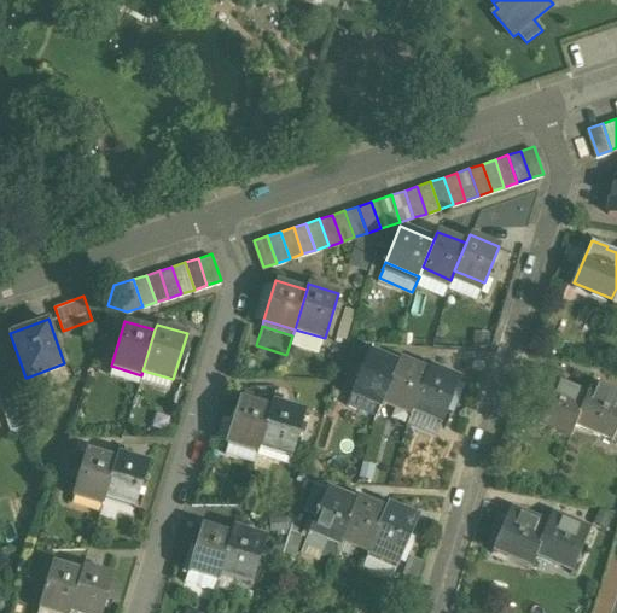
[(397,363),(368,351),(354,387),(383,400),(384,395),(397,363)]
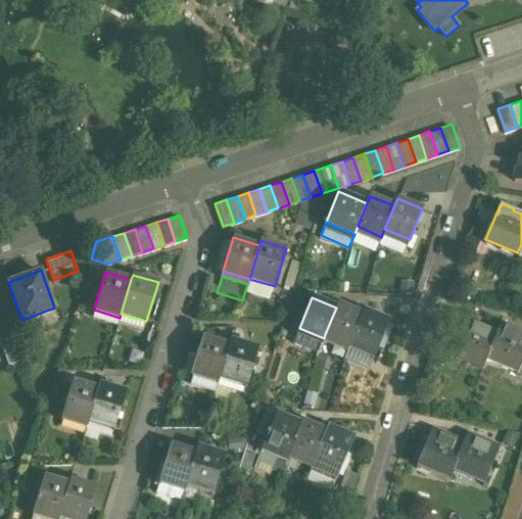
[(363,314),(338,304),(336,308),(325,334),(349,345),(350,341),(363,314)]
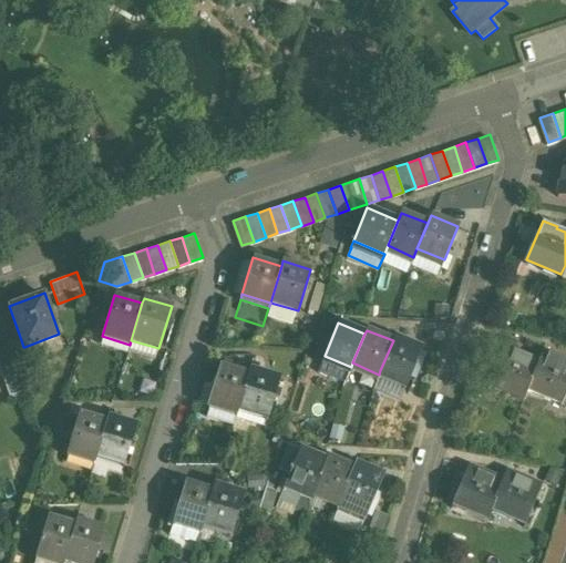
[(421,348),(394,336),(393,340),(380,370),(407,381),(421,348)]
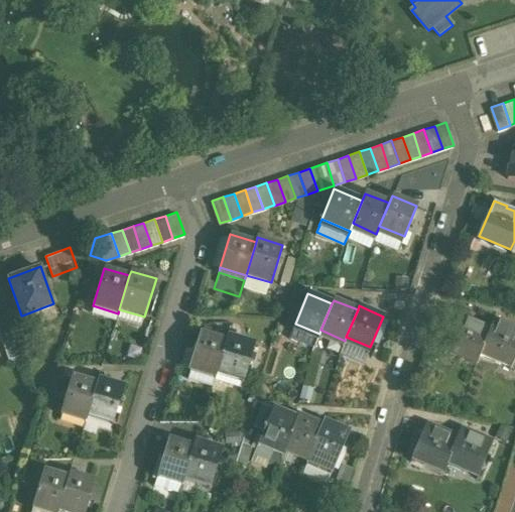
[(18,306),(6,310),(13,331),(26,326),(22,315),(21,315),(18,306)]
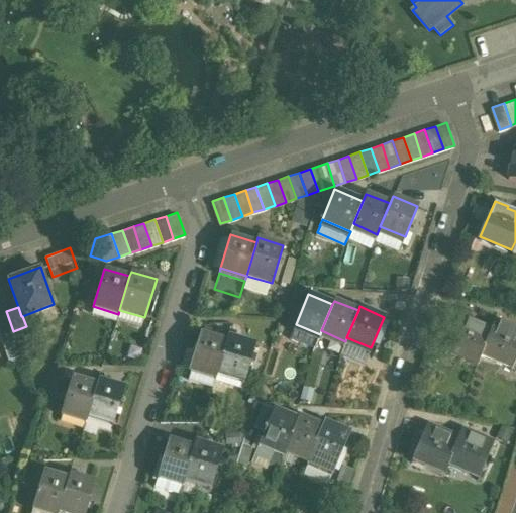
[(6,311),(0,313),(0,332),(1,335),(9,360),(21,355),(13,331),(6,311)]
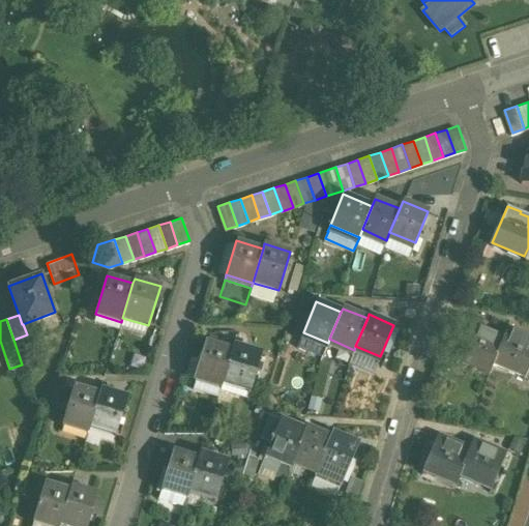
[(485,327),(472,322),(457,358),(489,372),(493,362),(503,337),(485,328),(485,327)]
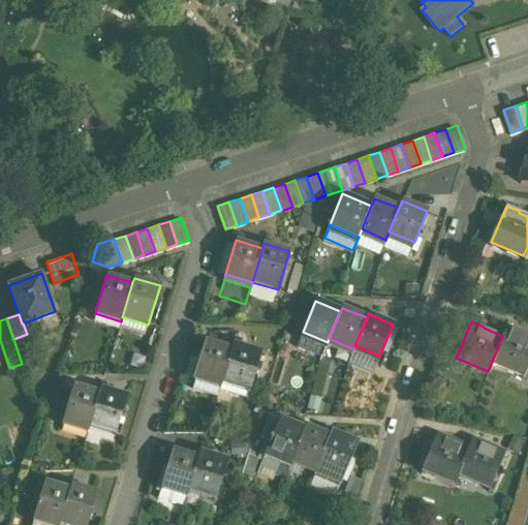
[(525,335),(506,328),(502,336),(492,362),(524,376),(527,366),(527,335),(525,334),(525,335)]
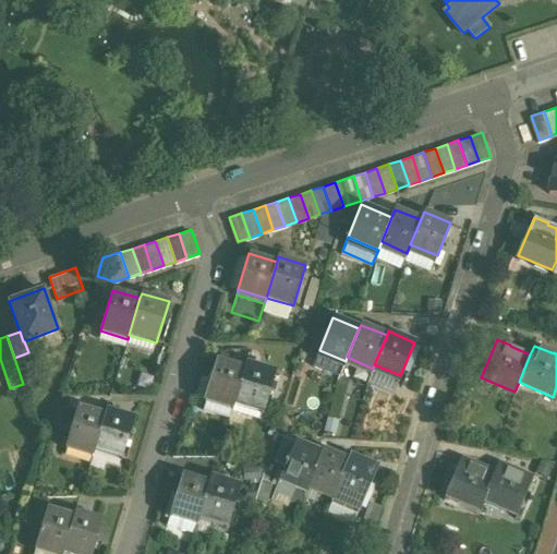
[(244,368),(217,359),(205,400),(232,409),(233,404),(244,368)]
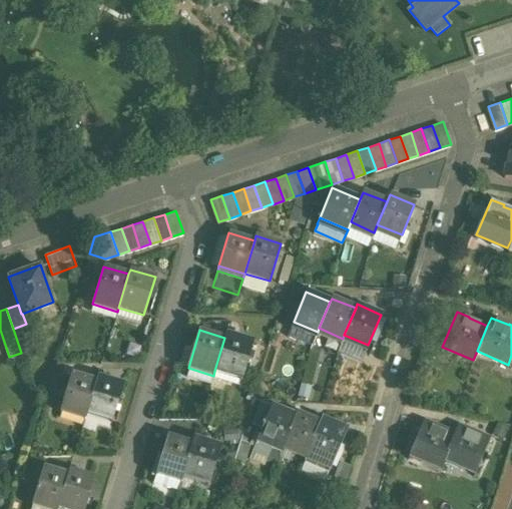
[(252,341),(226,333),(224,338),(214,371),(241,379),(252,341)]
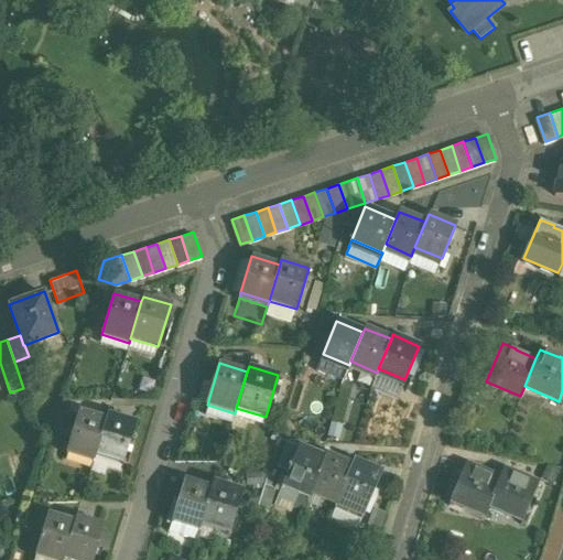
[(78,410),(65,452),(93,461),(95,455),(106,419),(78,410)]
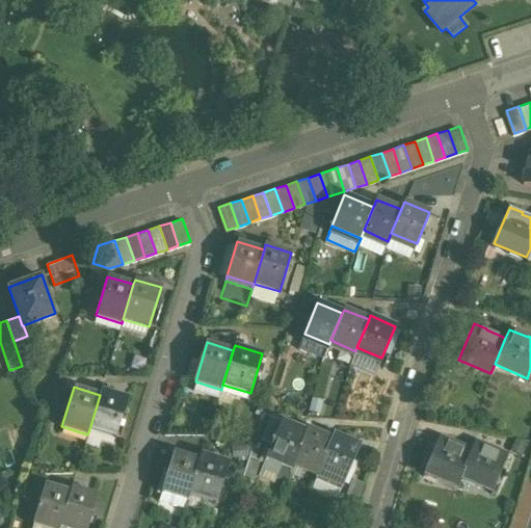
[(128,398),(101,390),(100,395),(89,429),(115,437),(128,398)]
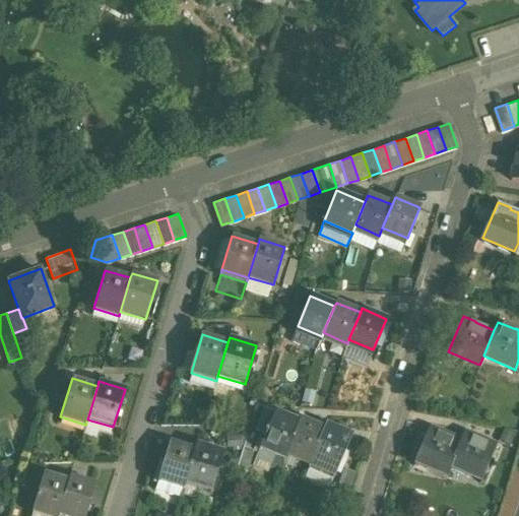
[(300,423),(275,411),(262,442),(286,453),(288,449),(300,423)]
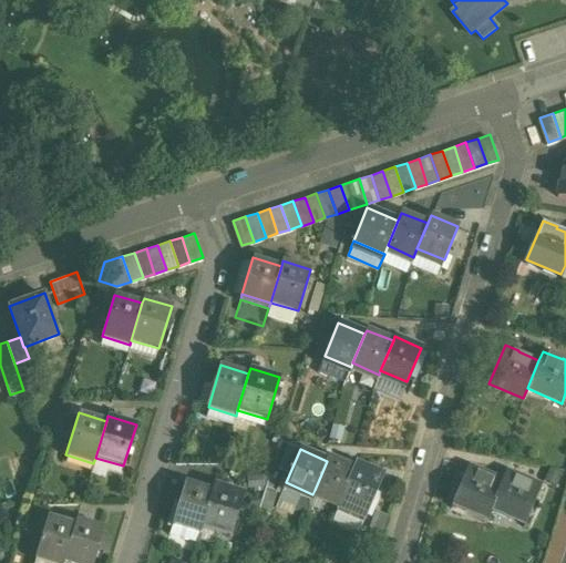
[(354,468),(328,457),(327,461),(315,490),(340,501),(342,497),(354,468)]
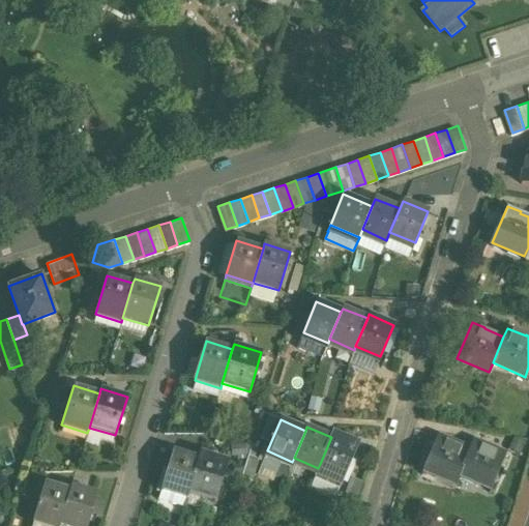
[(358,444),(332,433),(331,437),(320,464),(345,475),(358,444)]
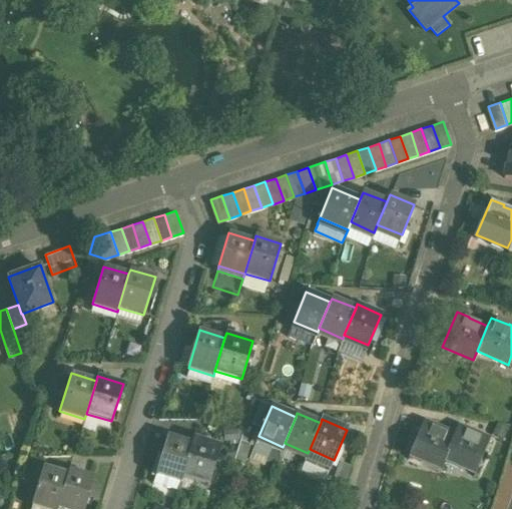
[(438,426),(424,420),(409,455),(440,468),(444,460),(455,434),(438,427),(438,426)]
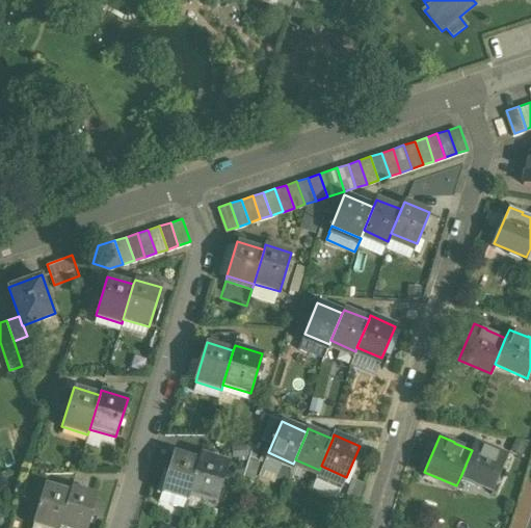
[(495,449),(475,442),(472,450),(460,477),(493,491),(508,454),(495,448),(495,449)]
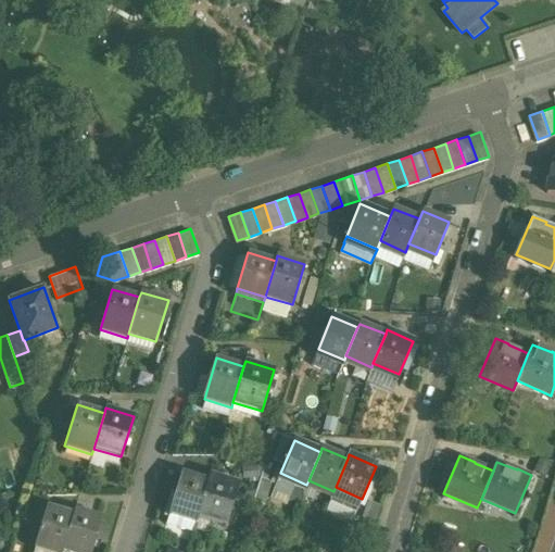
[(209,480),(181,473),(171,507),(198,516),(209,480)]
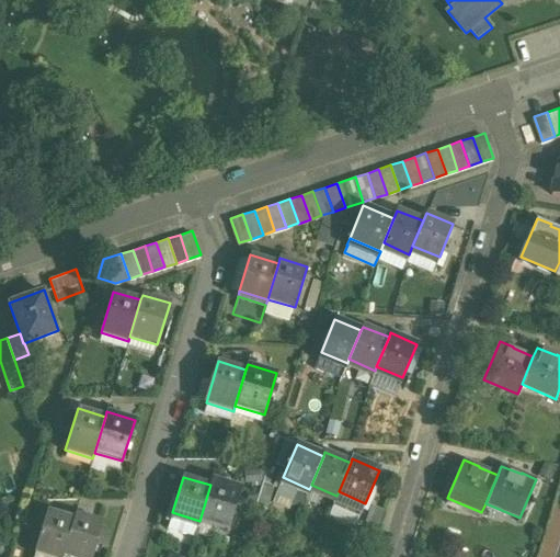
[(240,488),(213,480),(210,485),(200,521),(200,522),(227,530),(240,488)]
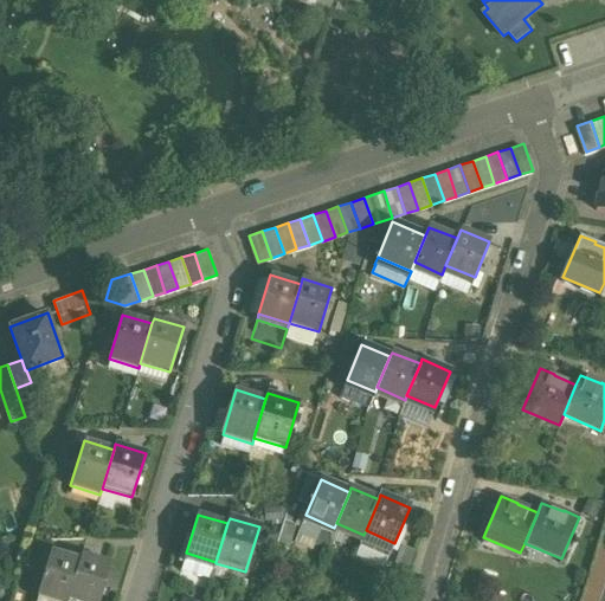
[(79,561),(51,551),(37,596),(52,600),(66,600),(69,599),(79,561)]
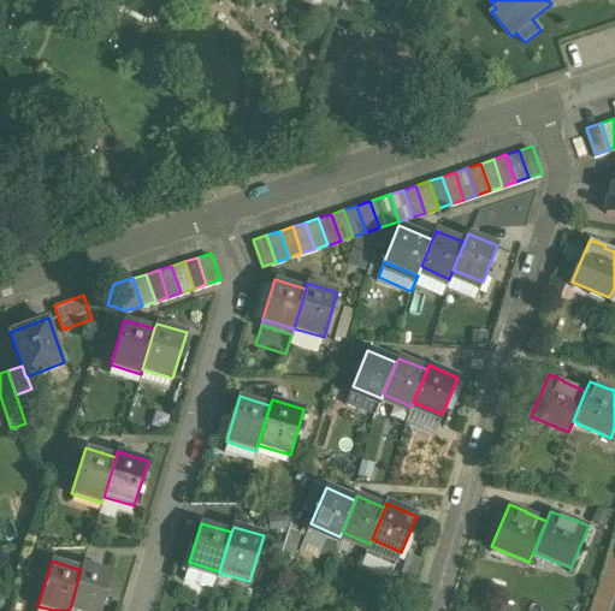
[(219,571),(189,562),(188,569),(218,577),(219,573),(219,571)]
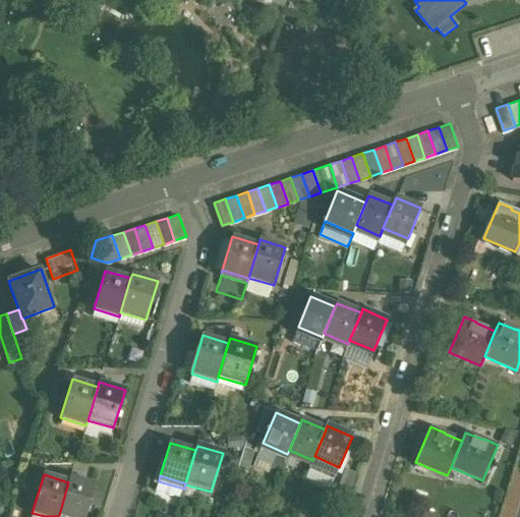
[(85,516),(96,485),(70,477),(68,482),(59,515),(65,516),(85,516)]
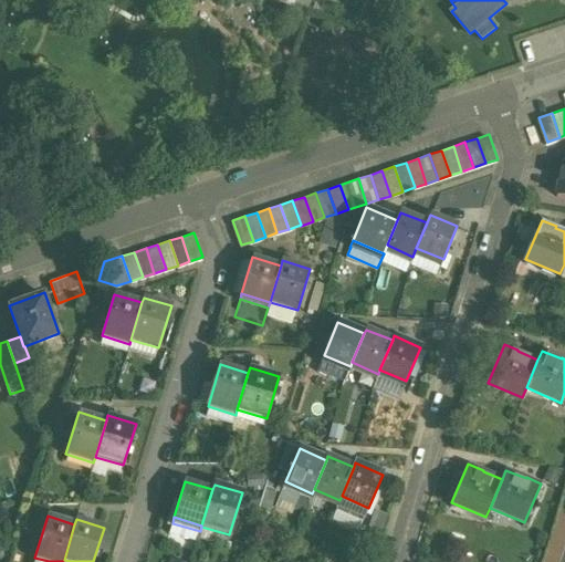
[(200,531),(173,523),(167,540),(195,548),(200,531)]
